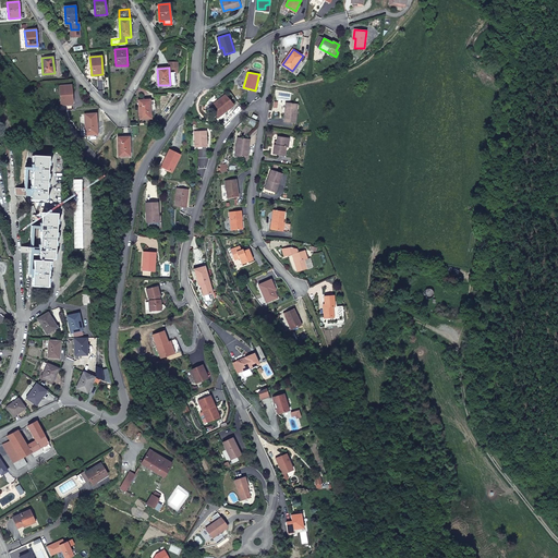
[(71,85),(60,86),(61,105),(73,104),(71,85)]
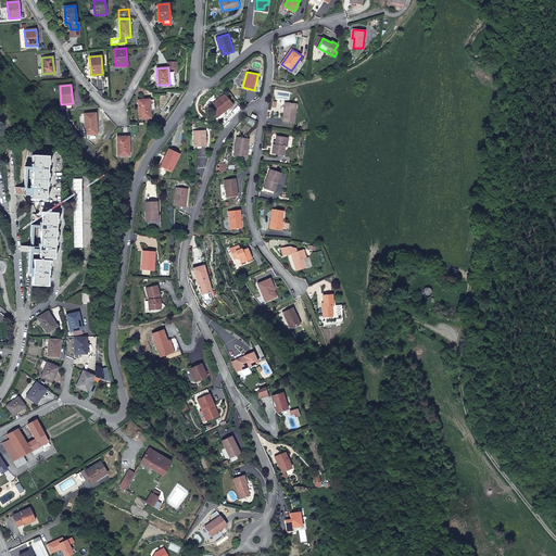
[(225,95),(210,108),(216,115),(225,108),(226,110),(234,103),(225,95)]
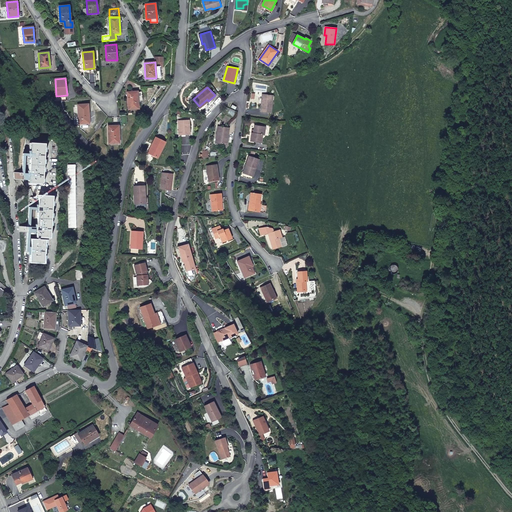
[(137,92),(127,92),(128,109),(139,109),(137,92)]
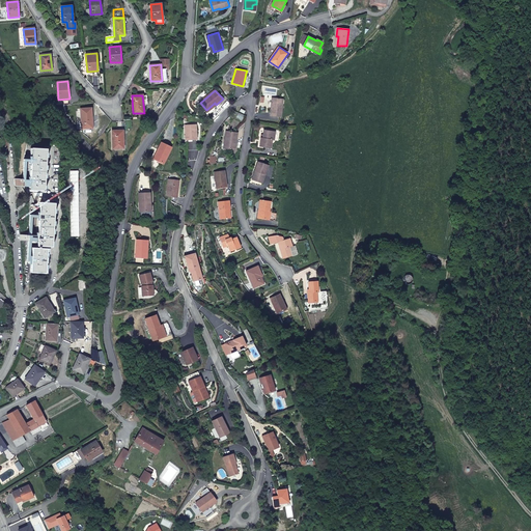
[(283,99),(274,98),(273,107),(271,107),(270,115),(281,116),(283,99)]
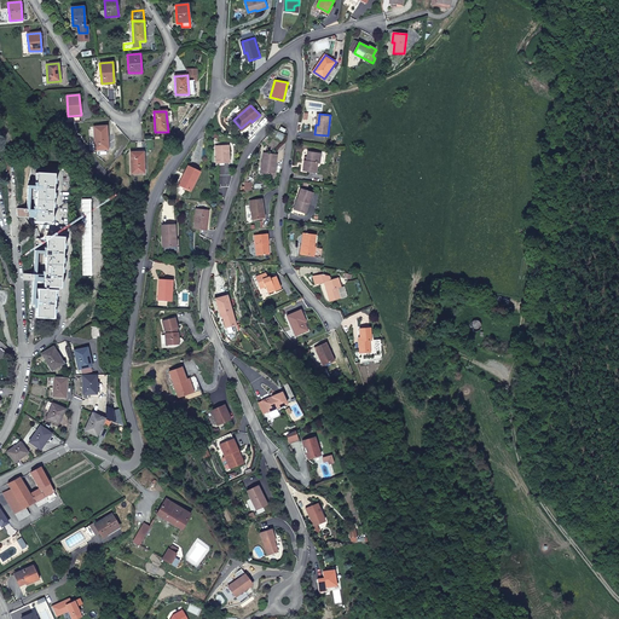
[(106,126),(93,127),(96,150),(108,149),(106,126)]
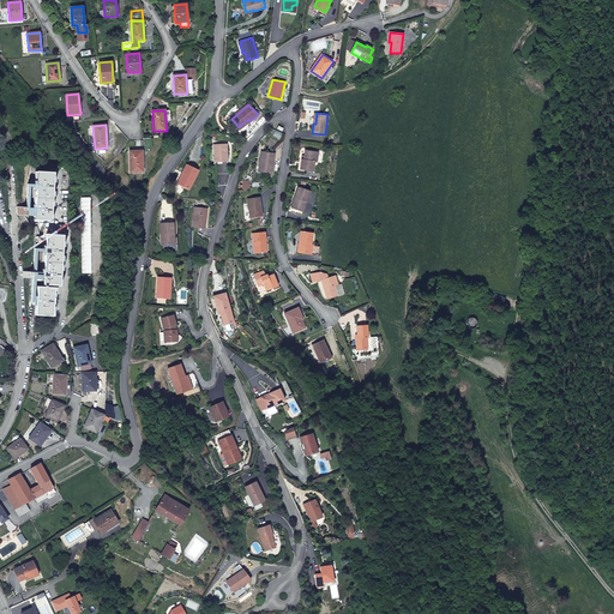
[(227,143),(215,144),(215,162),(228,161),(227,143)]
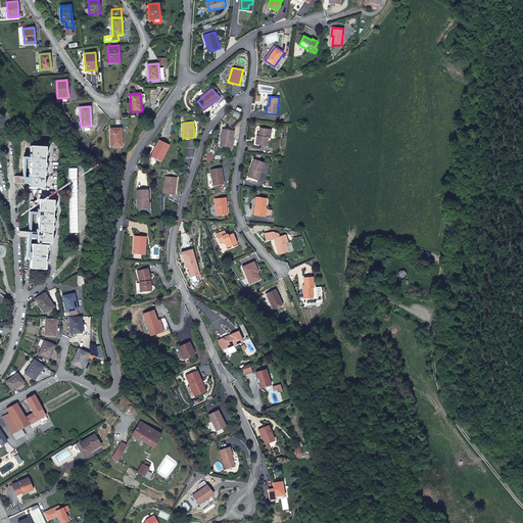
[(121,128),(110,129),(111,146),(122,146),(121,128)]
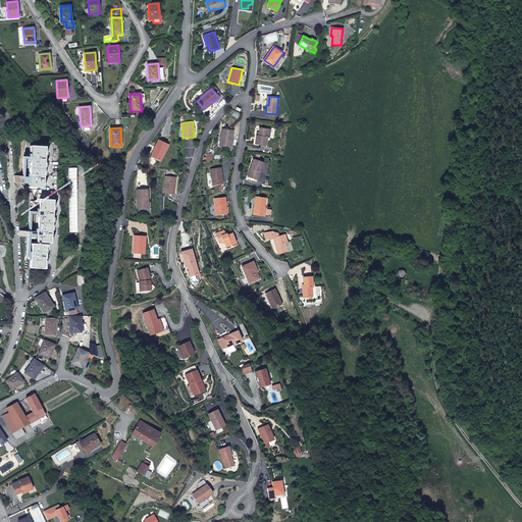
[(270,128),(260,127),(258,136),(257,135),(255,143),(266,145),(267,137),(269,137),(270,128)]
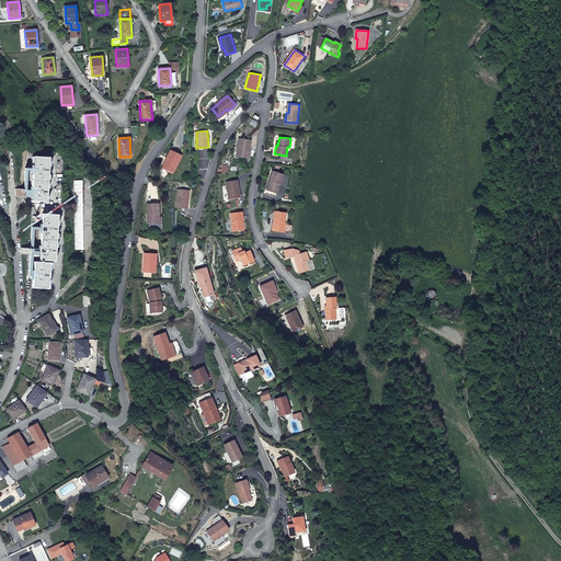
[(239,147),(238,157),(248,158),(251,140),(239,138),(238,147),(239,147)]
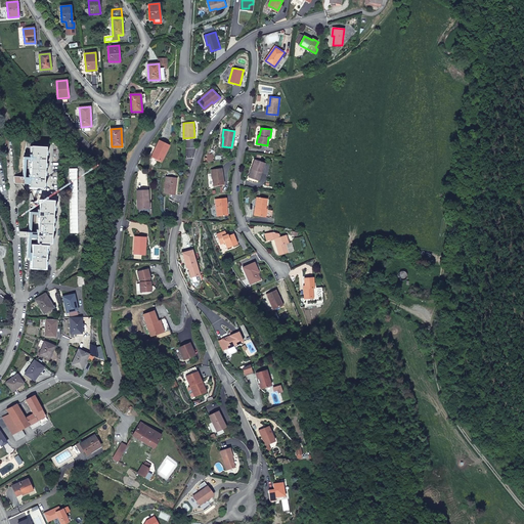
[(151,155),(160,160),(164,151),(166,153),(170,144),(160,139),(151,155)]
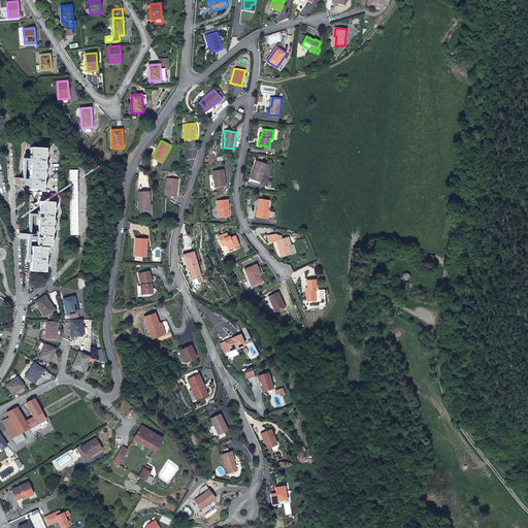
[(46,147),(32,147),(29,189),(43,190),(46,147)]
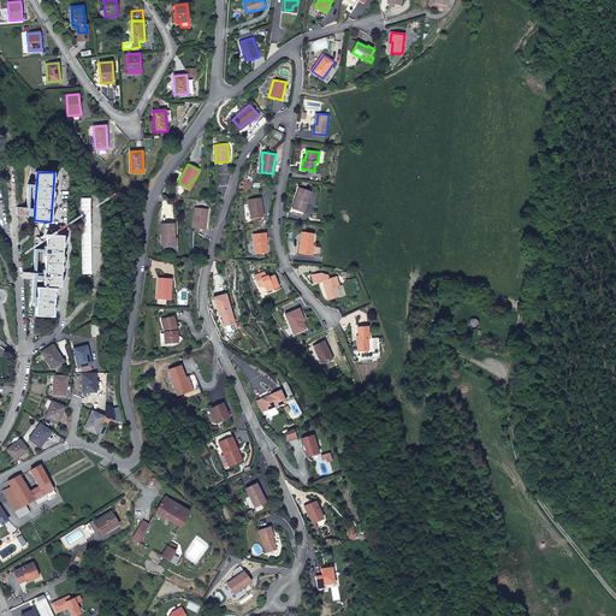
[(298,188),(296,197),(297,197),(294,208),(304,211),(311,191),(298,188)]
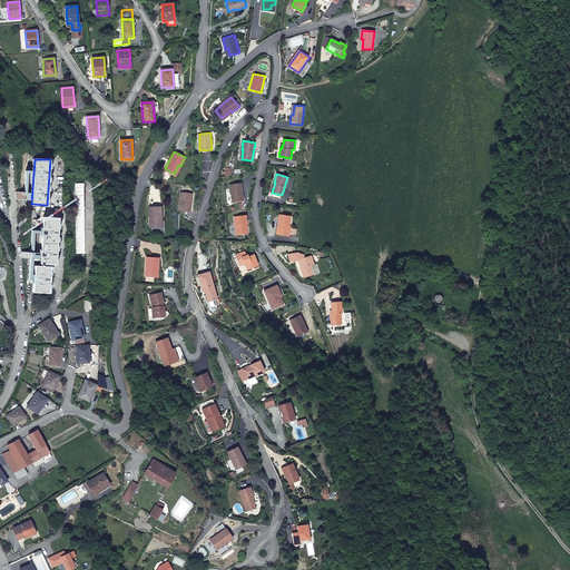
[(241,182),(229,183),(231,202),(243,199),(241,182)]
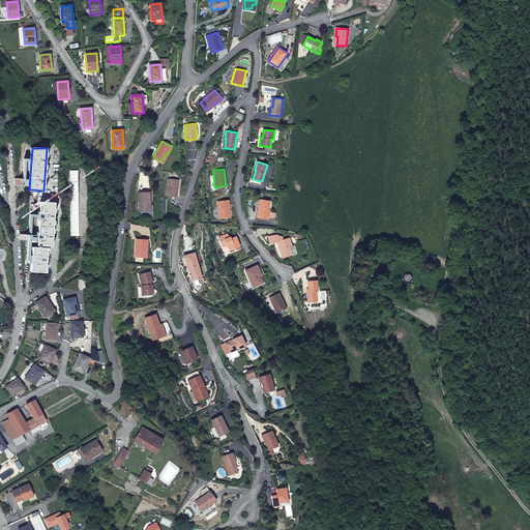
[(178,179),(168,178),(166,194),(176,196),(178,179)]
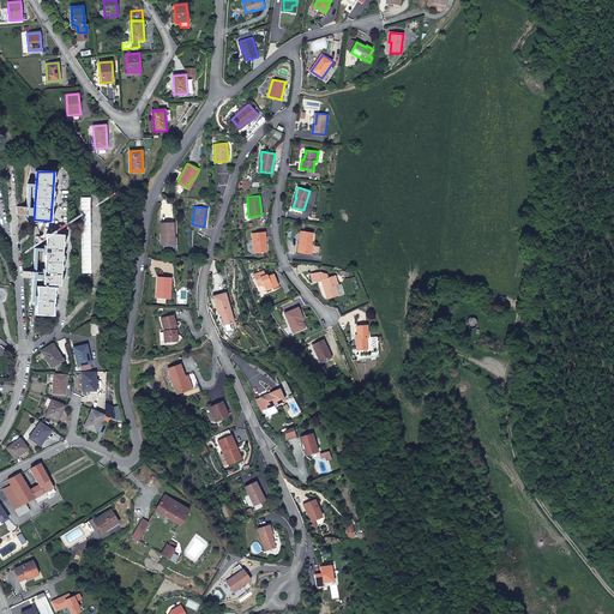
[(163,244),(169,242),(174,242),(174,234),(173,221),(160,222),(163,244)]
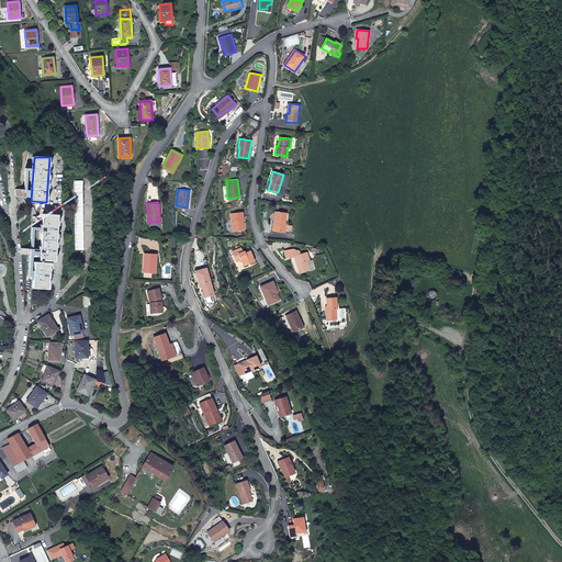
[(242,221),(243,221),(244,220),(243,211),(231,213),(233,232),(243,231),(242,221)]
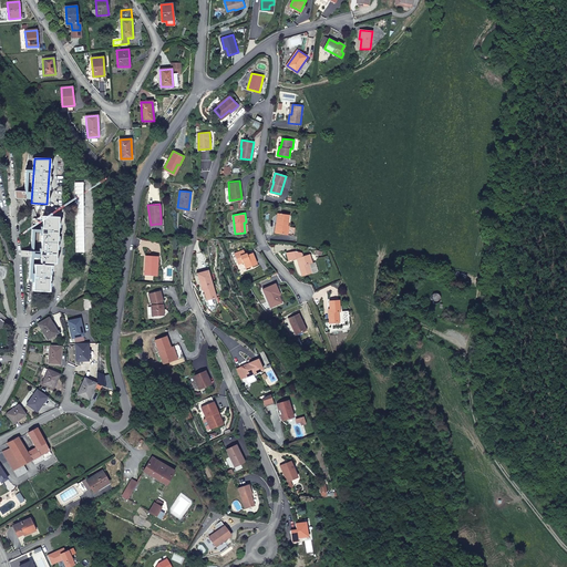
[(287,226),(289,214),(277,213),(275,232),(294,235),(295,227),(287,226)]
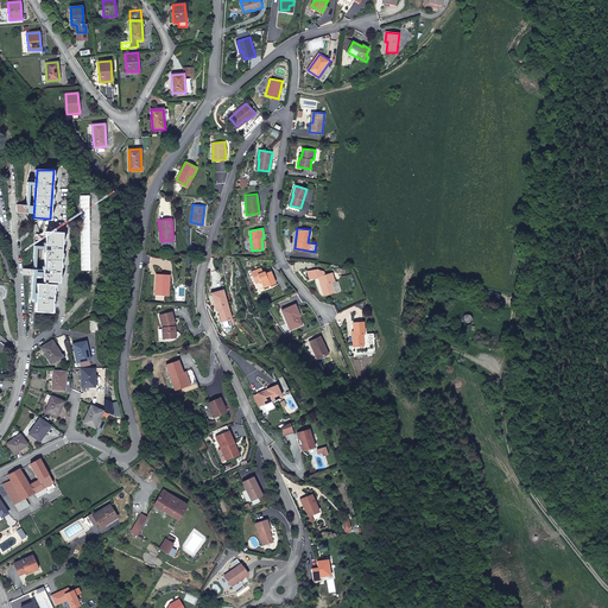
[(63,233),(46,232),(43,282),(54,283),(54,285),(37,284),(35,312),(51,312),(52,292),(58,292),(63,233)]
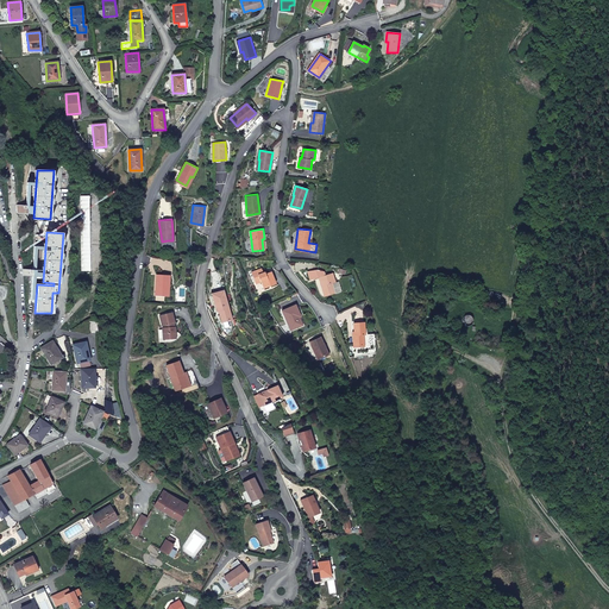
[(272,272),(267,274),(264,275),(263,274),(262,270),(252,274),(257,286),(263,283),(265,289),(277,284),(272,272)]
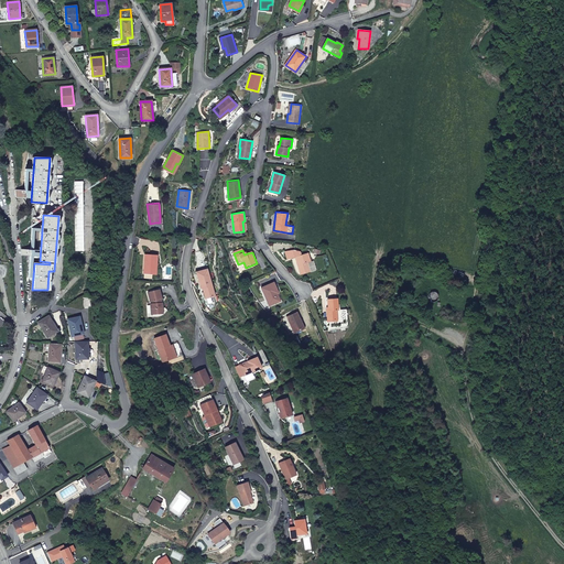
[(294,251),(285,255),(288,262),(296,260),(302,278),(311,275),(306,263),(310,262),(307,253),(301,256),(300,252),(294,251)]
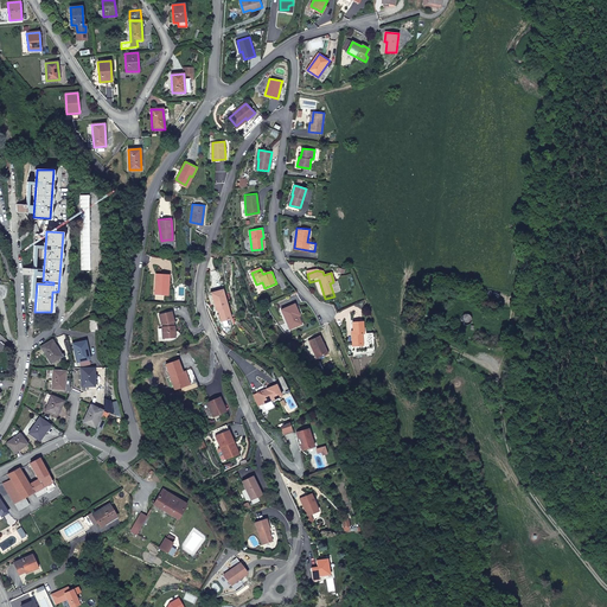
[(158,272),(157,282),(158,282),(158,283),(157,285),(155,291),(161,291),(161,294),(166,294),(168,292),(170,273),(158,272)]
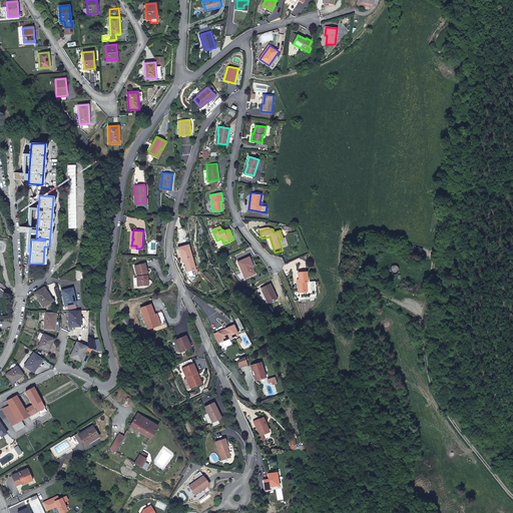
[(195,270),(188,244),(180,247),(179,247),(183,263),(186,262),(186,265),(185,267),(187,273),(195,270)]
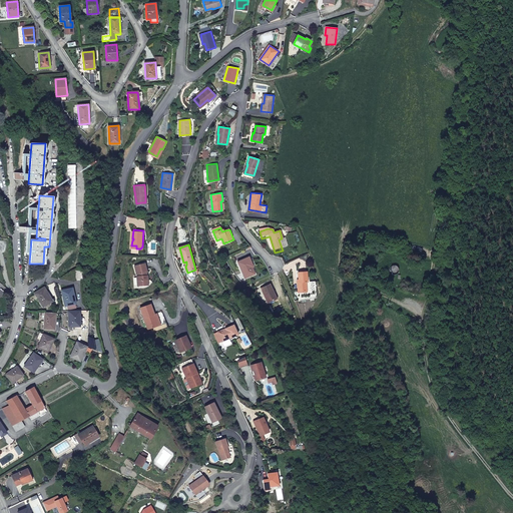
[(375,253),(373,257),(373,259),(376,262),(379,262),(382,260),(383,257),(381,253),(378,252),(375,253)]
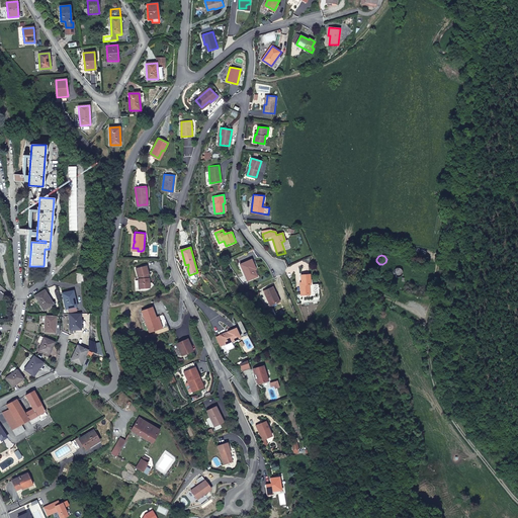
[(241,266),(246,277),(248,276),(250,281),(258,277),(254,269),(256,268),(253,261),(241,266)]
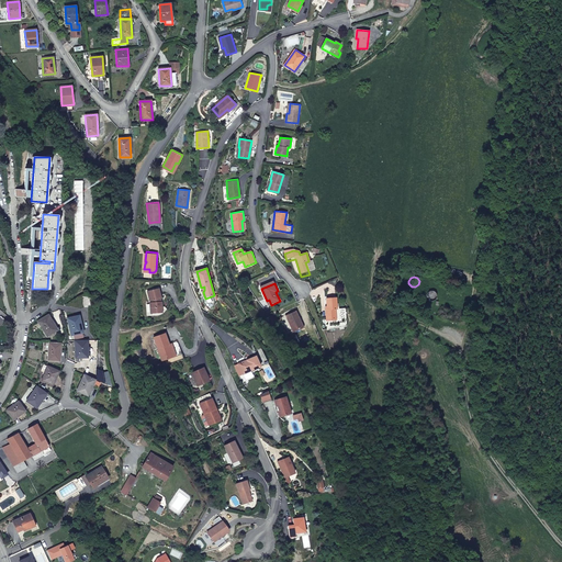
[(163,312),(161,301),(160,301),(160,298),(161,296),(159,288),(147,290),(149,300),(150,300),(150,302),(149,302),(152,313),(163,312)]
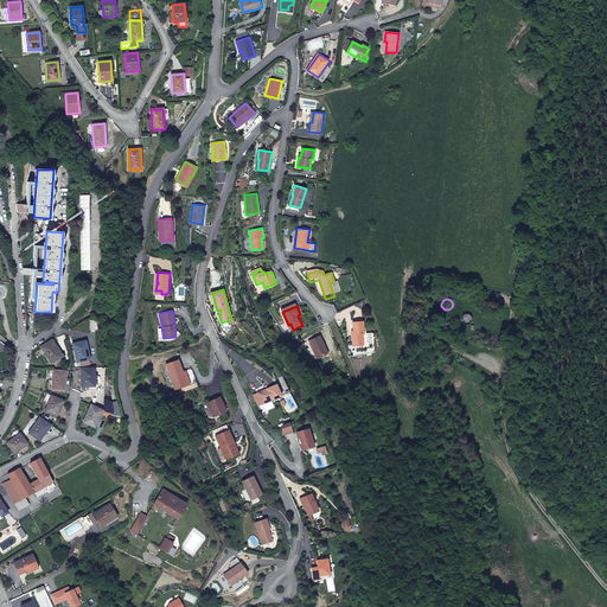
[(466,314),(462,315),(461,318),(461,321),(464,324),(467,325),(470,323),(471,319),(470,315),(466,314)]
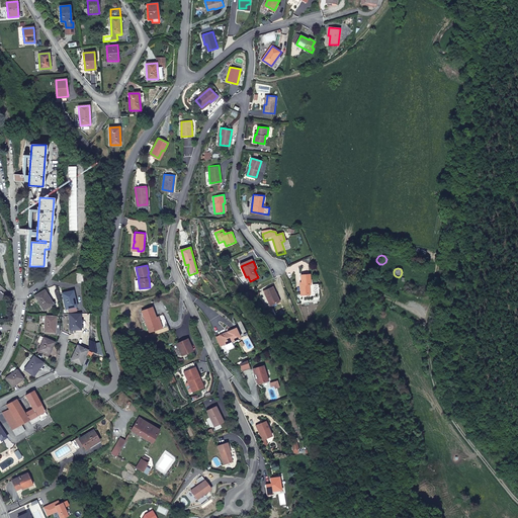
[(301,276),(301,284),(303,287),(300,287),(301,296),(310,296),(309,286),(311,286),(310,275),(301,276)]
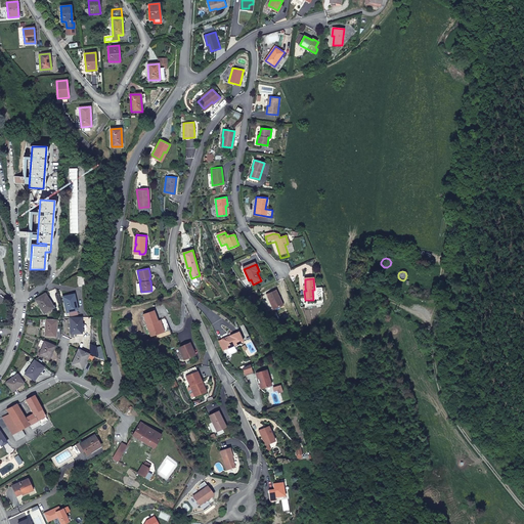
[(273,310),(281,307),(278,300),(279,299),(276,291),(266,295),(273,310)]
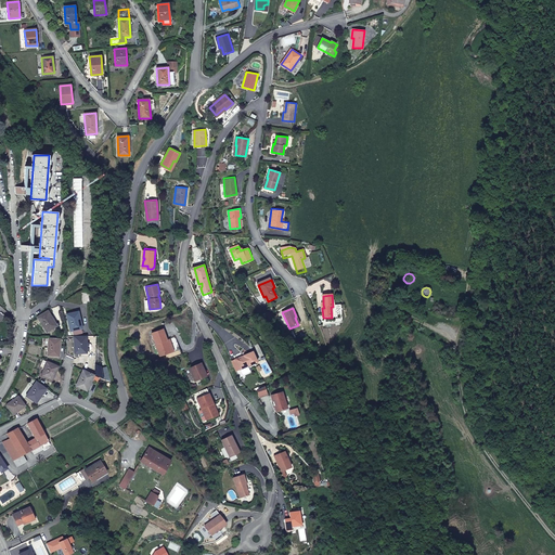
[(56,325),(48,311),(37,318),(46,332),(56,325)]
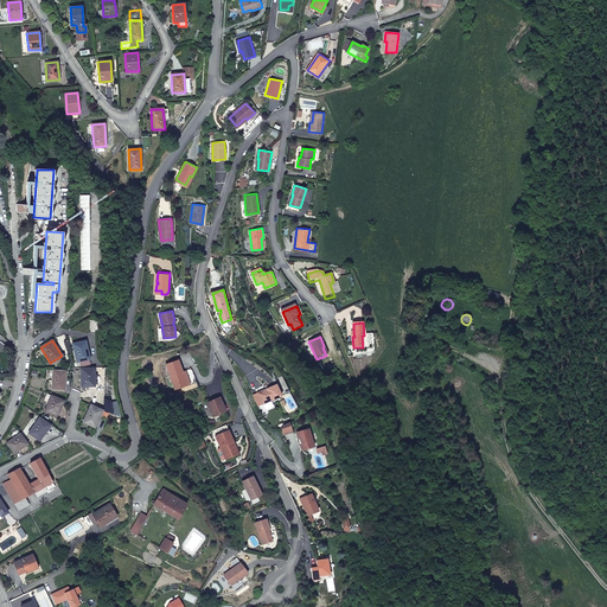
[(89,359),(85,342),(72,344),(77,362),(89,359)]
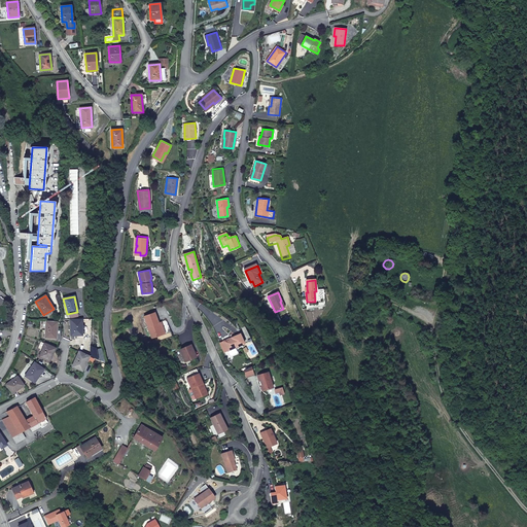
[(162,334),(159,323),(153,311),(143,315),(151,337),(162,334)]
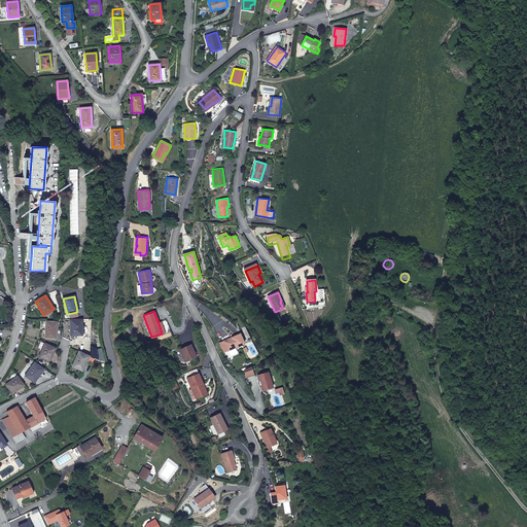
[(81,319),(70,319),(71,336),(81,336),(81,330),(82,330),(81,319)]
